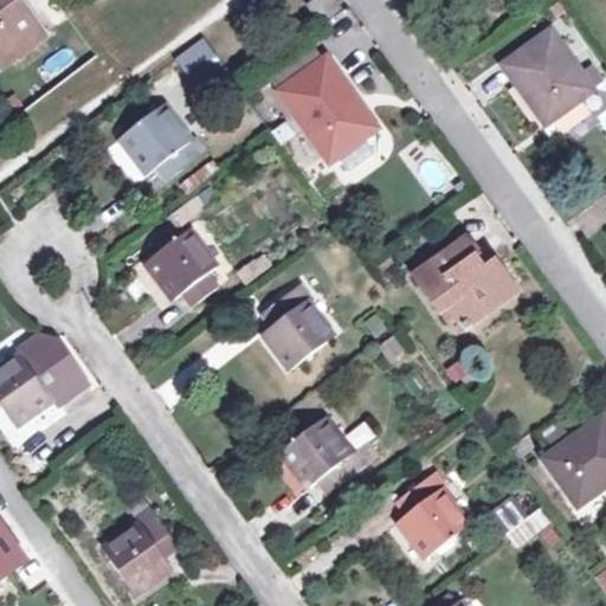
[(18,0),(0,0),(0,65),(4,71),(47,39),(18,0)]
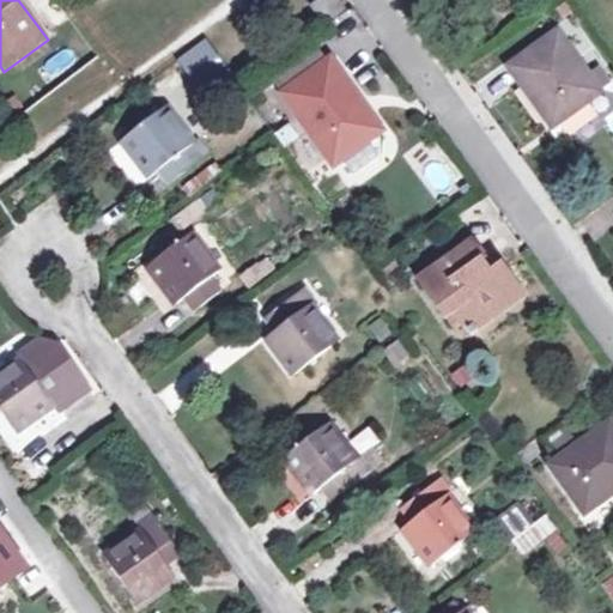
[(559,34),(510,67),(552,127),(558,122),(588,101),(599,93),(588,77),(559,34)]
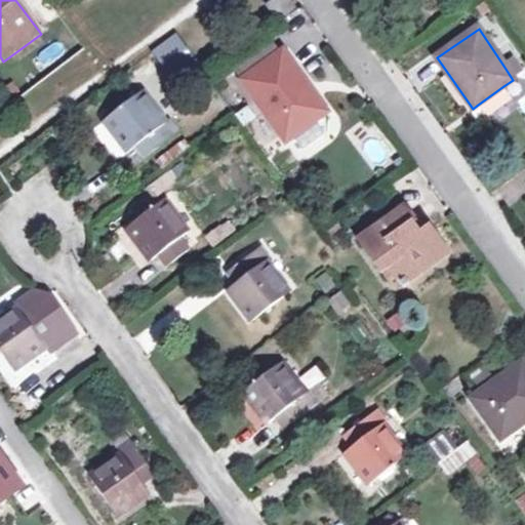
[(177,33),(152,52),(164,69),(190,50),(177,33)]
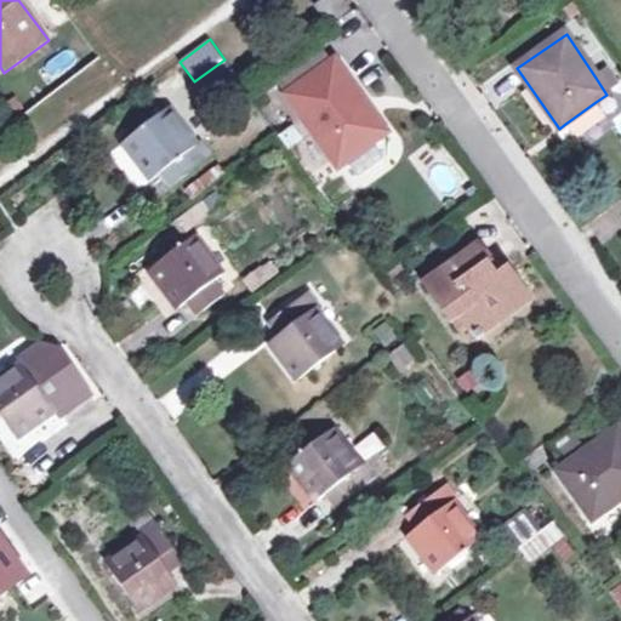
[(323,46),(277,79),(341,167),(348,163),(375,143),(388,134),(337,58),(332,62),(323,46)]
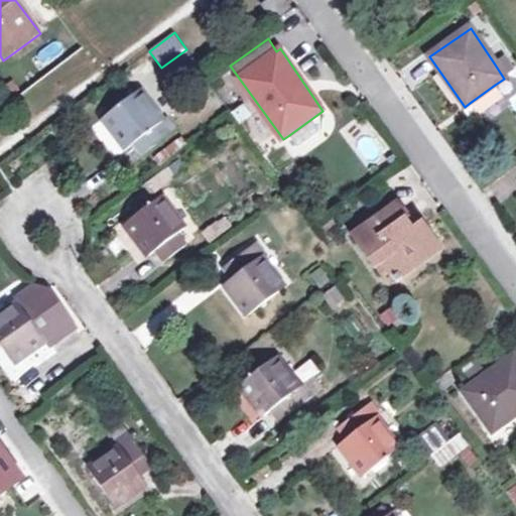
[(186,49),(161,68),(169,80),(195,60),(186,49)]
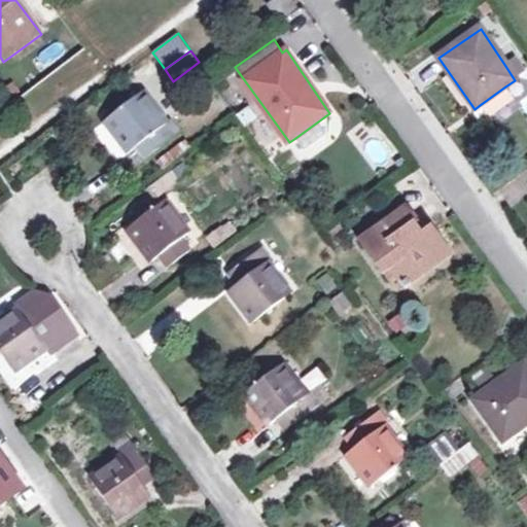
[(515,59),(505,66),(515,80),(525,74),(515,59)]
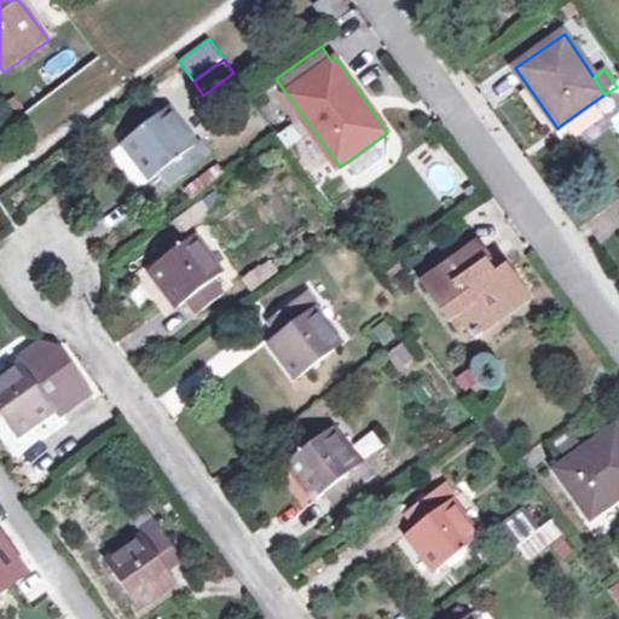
[(605,119),(594,102),(563,123),(574,139),(605,119)]
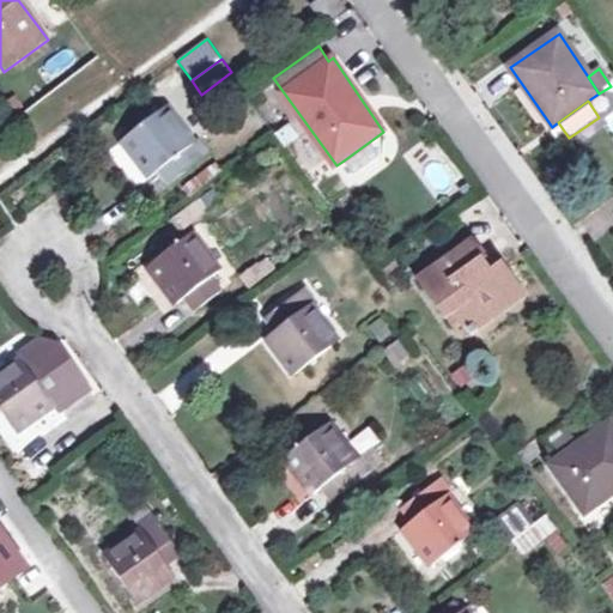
[(167,108),(122,141),(150,178),(158,171),(168,187),(210,157),(198,141),(193,145),(167,108)]
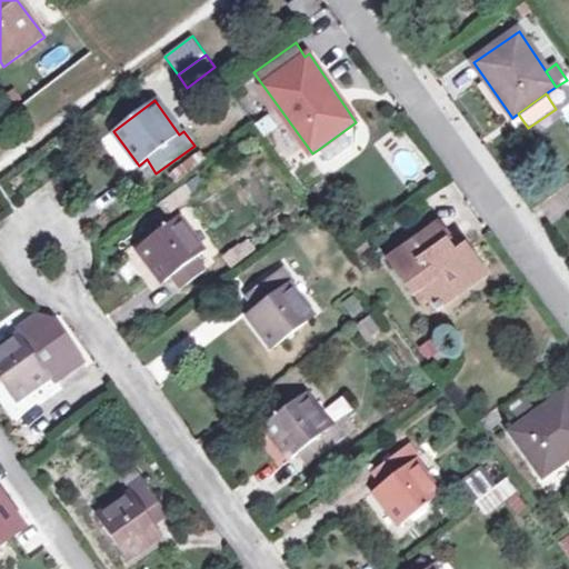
[(353,143),(343,131),(319,149),(329,161),(353,143)]
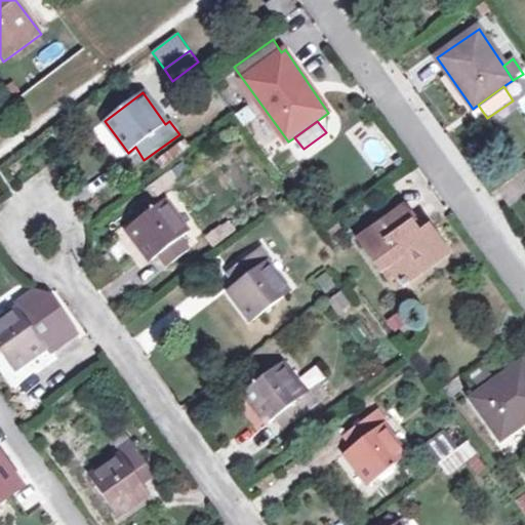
[(163,202),(127,229),(151,260),(156,256),(165,268),(191,249),(182,237),(187,233),(163,202)]
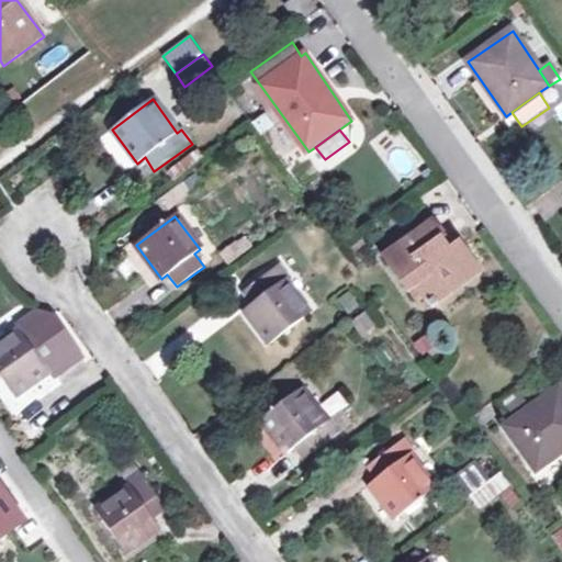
[(435,222),(385,255),(416,298),(424,292),(435,307),(483,272),(461,242),(449,249),(442,239),(446,237),(435,222)]
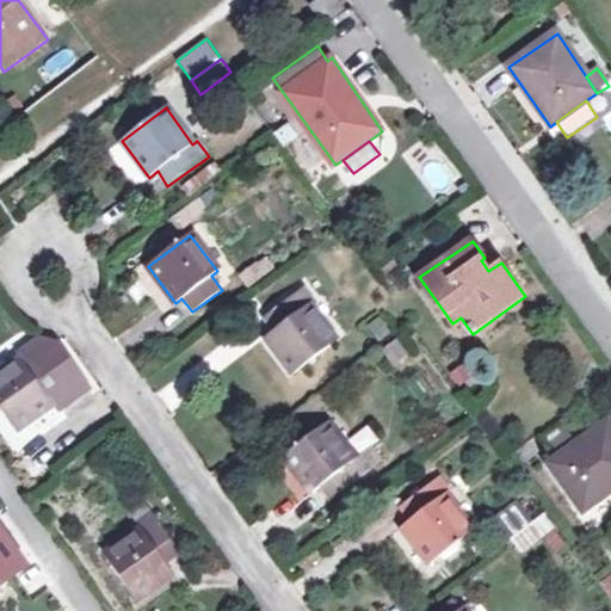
[(247,285),(275,272),(267,259),(240,272),(247,285)]
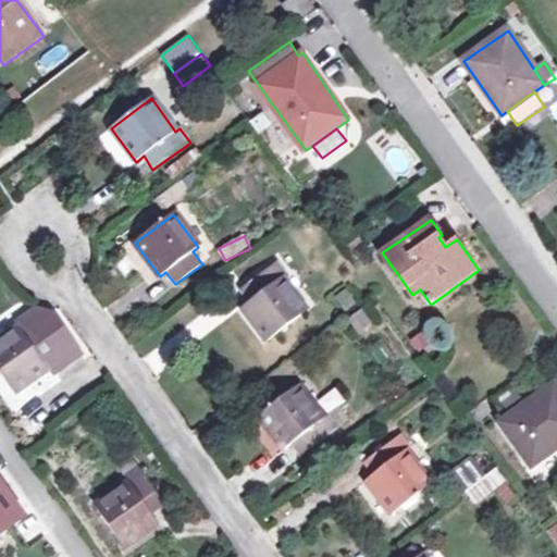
[(277,262),(239,291),(249,302),(242,307),(268,342),(307,312),(282,277),(286,274),(277,262)]
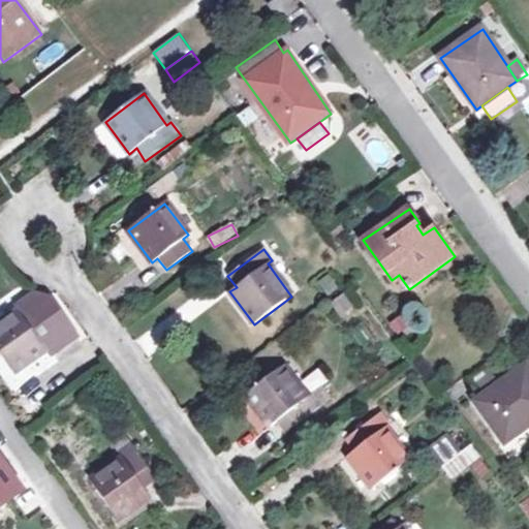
[(328,296),(340,288),(331,272),(317,280),(328,296)]
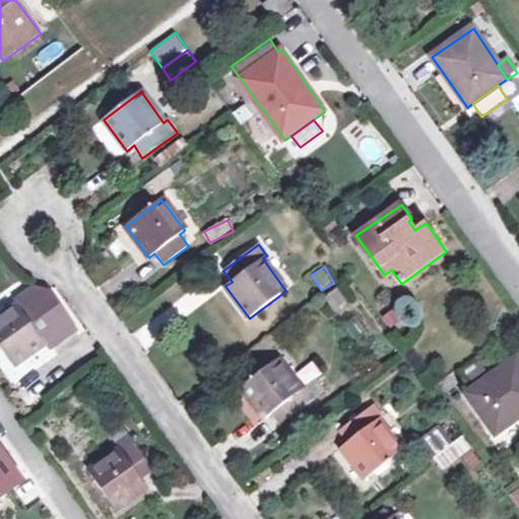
[(19,305),(0,317),(0,348),(12,365),(42,343),(48,350),(75,329),(48,293),(34,288),(16,301),(19,305)]
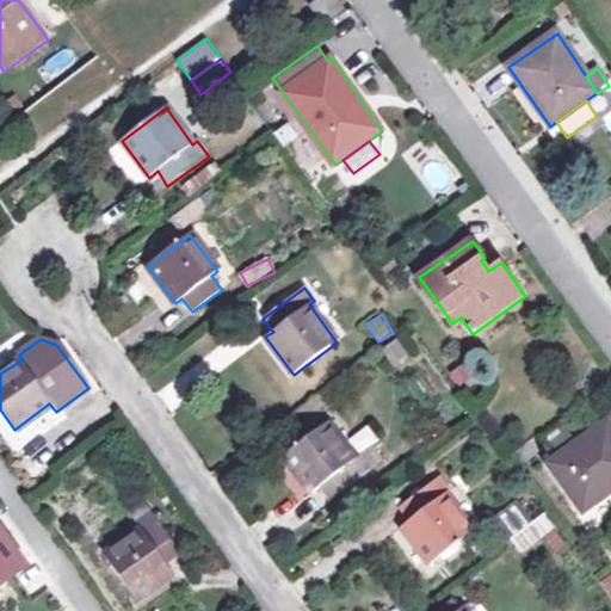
[(392,369),(409,358),(399,339),(381,350),(392,369)]
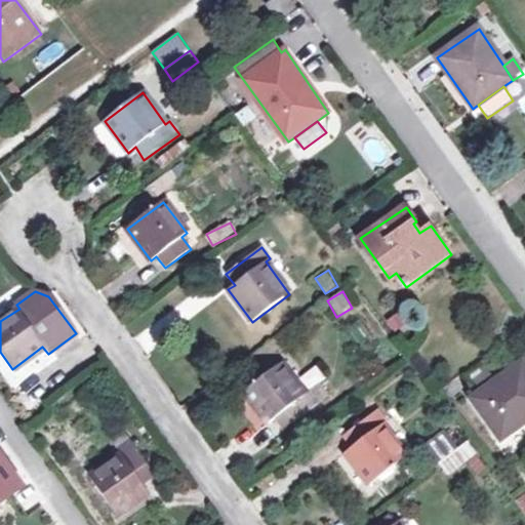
[(524,364),(523,362),(472,399),(501,439),(524,421),(524,364)]
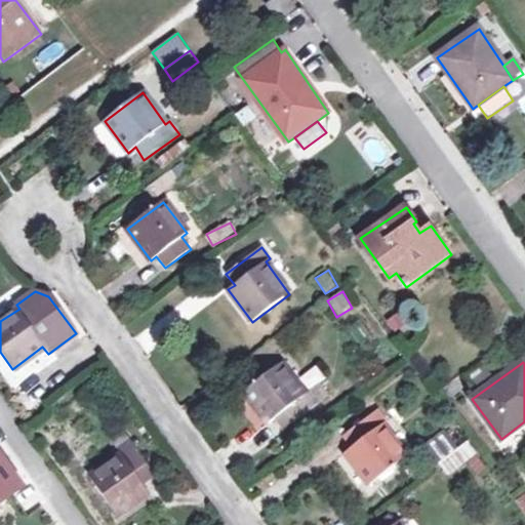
[(281,363),(244,391),(269,425),(275,419),(284,431),(329,397),(320,385),(306,396),(281,363)]
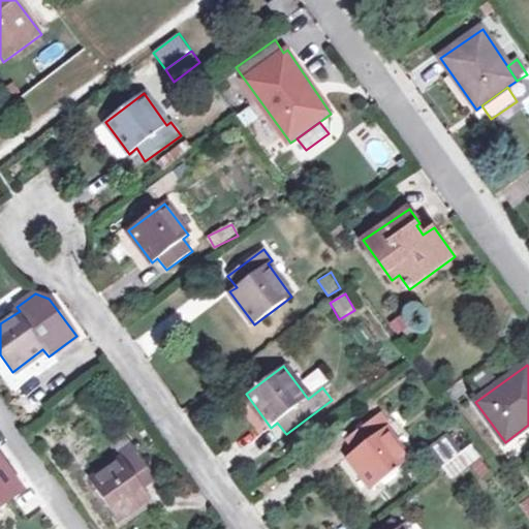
[(318,368),(303,379),(313,394),(329,382),(318,368)]
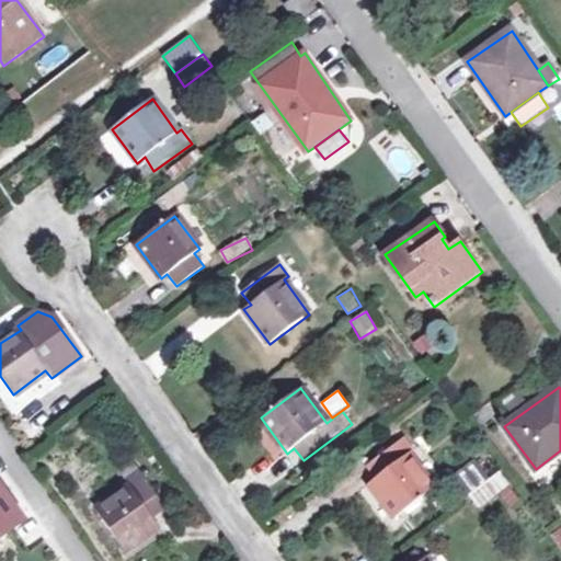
[(403,438),(366,466),(377,479),(369,483),(395,517),(434,489),(409,455),(413,451),(403,438)]
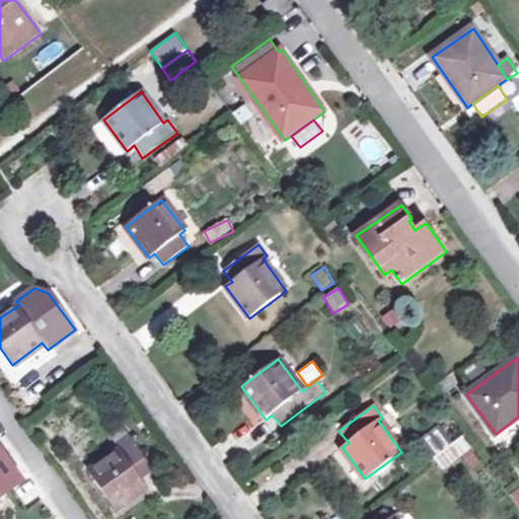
[(112,436),(117,443),(129,434),(124,428),(112,436)]
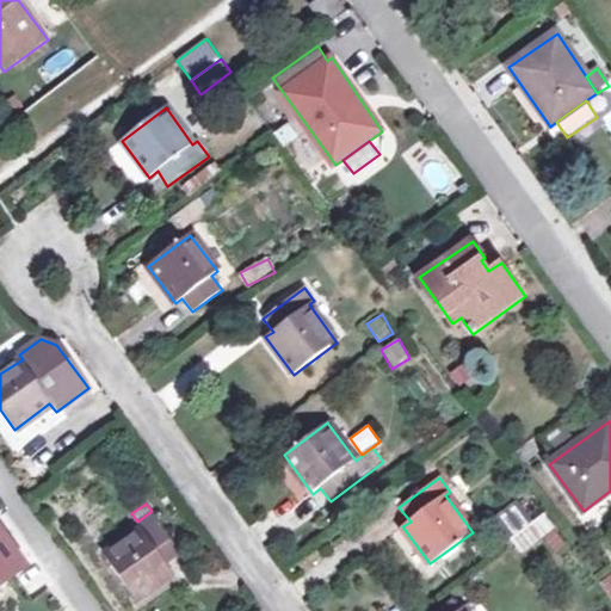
[(517,505),(499,513),(520,559),(561,539),(548,512),(525,523),(517,505)]
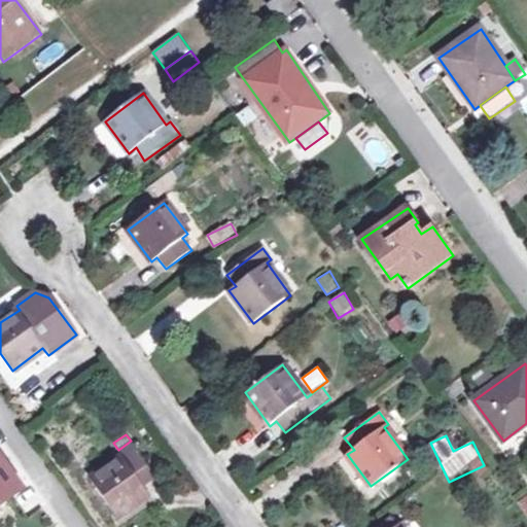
[(131,441),(118,450),(124,456),(90,479),(116,517),(150,493),(145,486),(157,478),(131,441)]
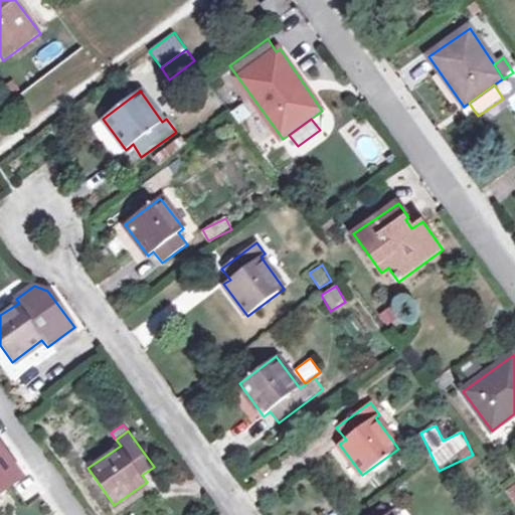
[(0,498),(25,481),(0,445),(0,498)]
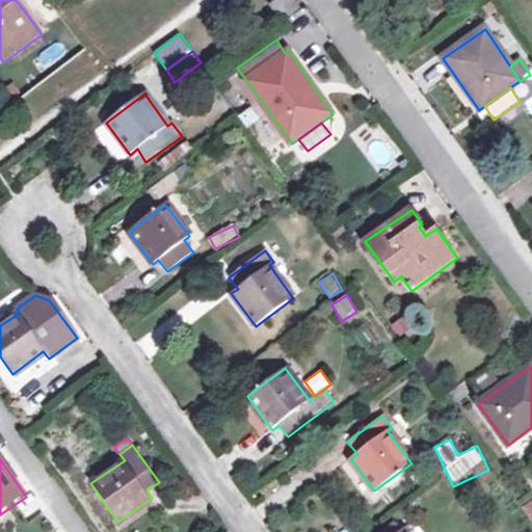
[(531,499),(523,506),(531,521),(531,499)]
